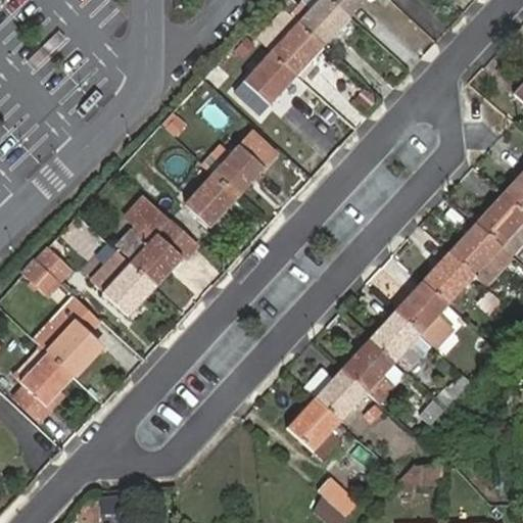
[(325,49),(351,19),(330,0),(302,0),(288,15),(325,49)]
